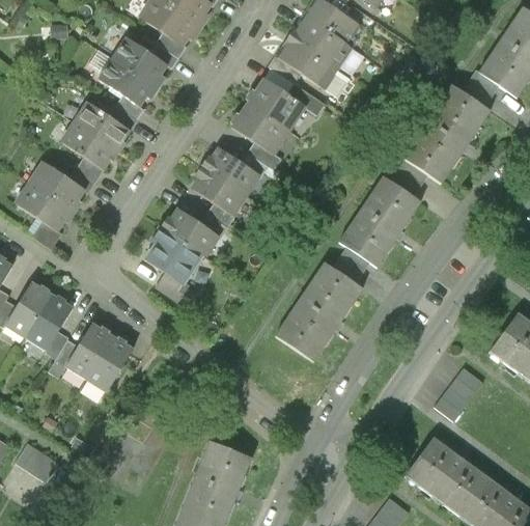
[(193,40),(201,28),(159,0),(145,0),(135,16),(161,32),(183,47),(189,38),(193,40)]
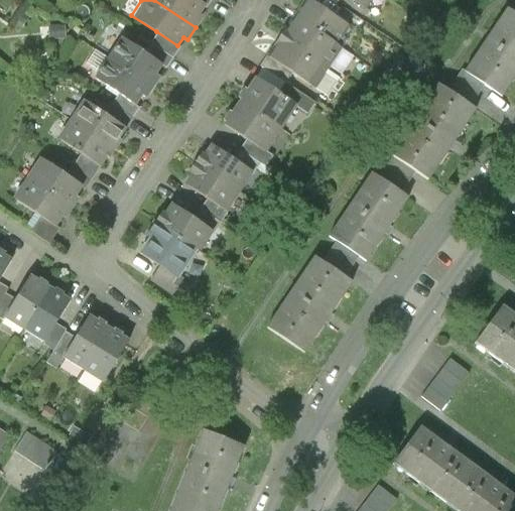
[(154,0),(196,27),(204,15),(200,12),(206,3),(201,0),(154,0)]
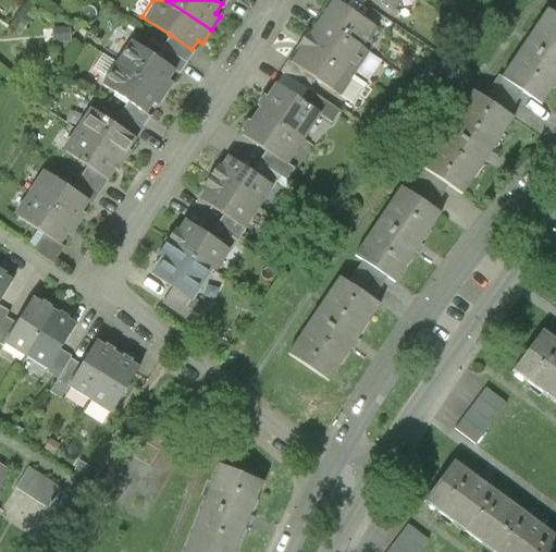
[(329,0),(318,16),(363,45),(378,23),(353,8),(341,0),(329,0)]
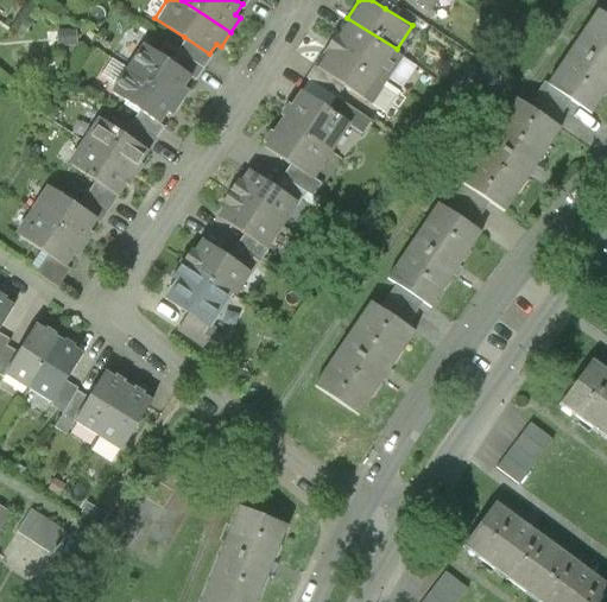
[(417,0),(431,10),(437,0),(417,0)]
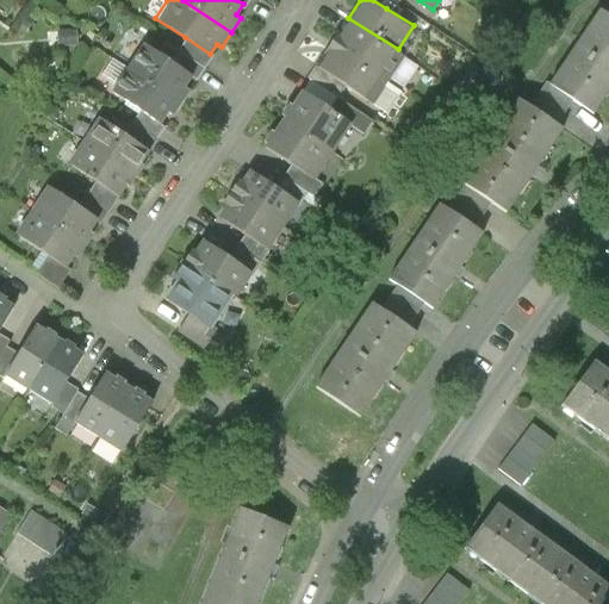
[(608,11),(601,6),(551,80),(572,94),(595,110),(608,89),(608,11)]
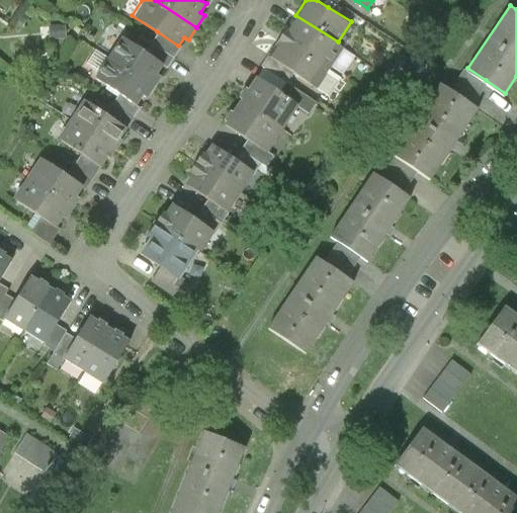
[(27,17),(20,12),(15,18),(22,23),(27,17)]
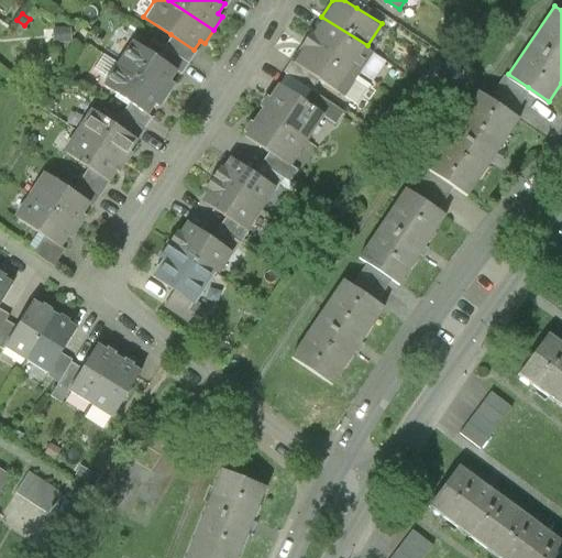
[(367,45),(321,17),(291,61),(317,78),(344,96),(356,77),(373,51),(367,45)]
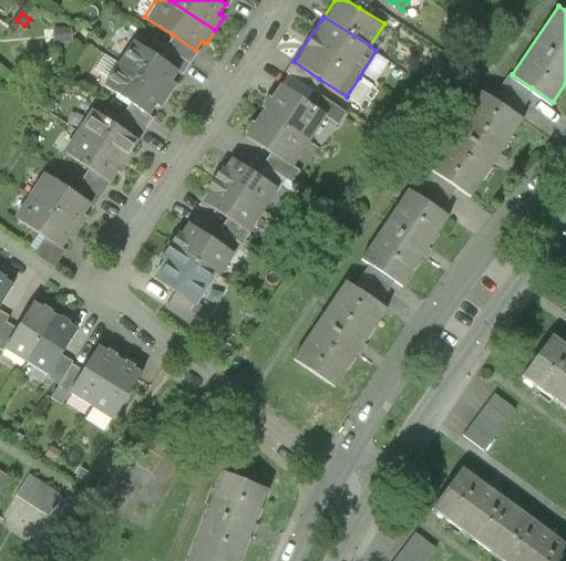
[(195,50),(172,34),(158,55),(178,69),(182,71),(195,50)]
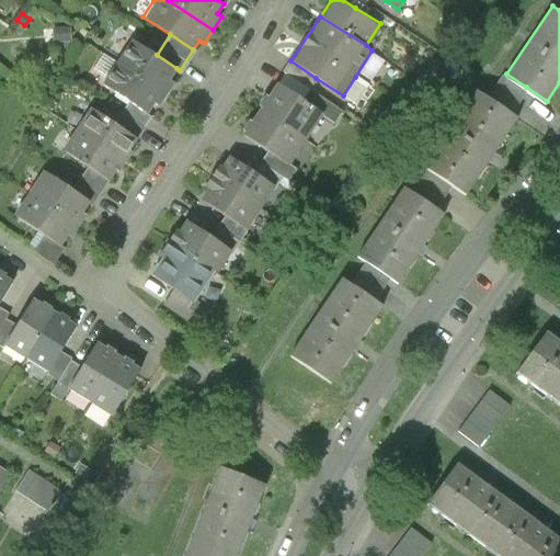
[(157,55),(132,38),(117,60),(167,93),(173,82),(169,79),(176,68),(157,55)]
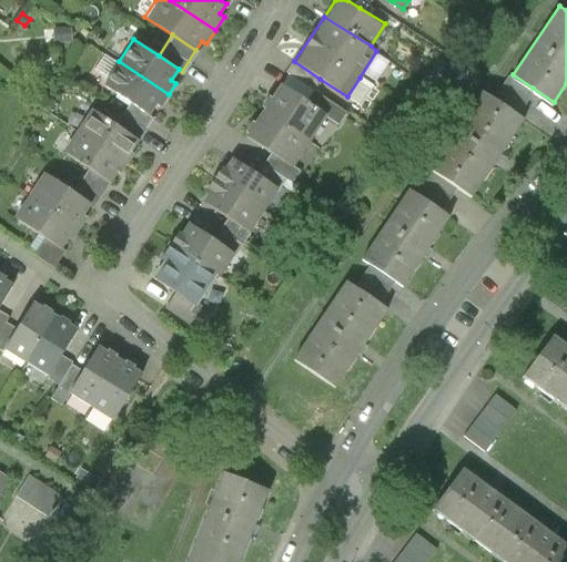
[(160,106),(169,94),(119,61),(102,85),(129,103),(148,115),(155,104),(160,106)]
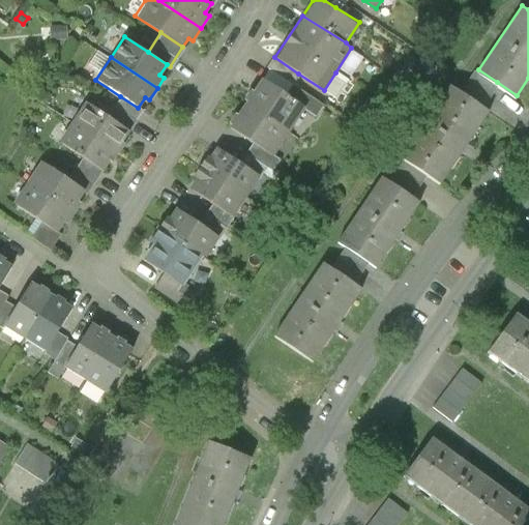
[(298,74),(274,57),(269,65),(293,82),(298,74)]
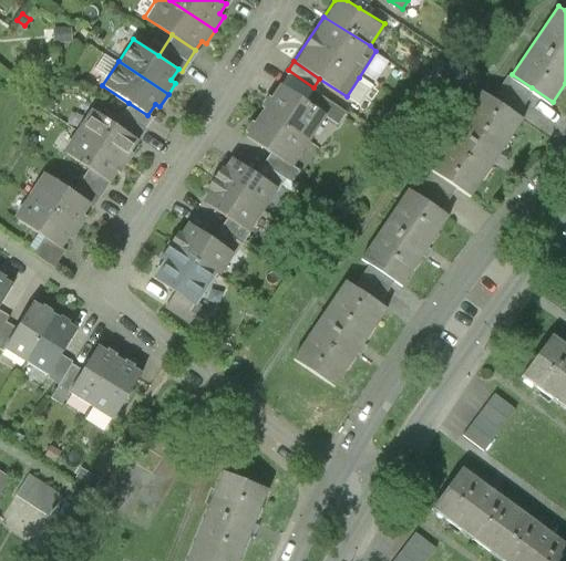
[(80,69),(71,63),(64,72),(73,78),(80,69)]
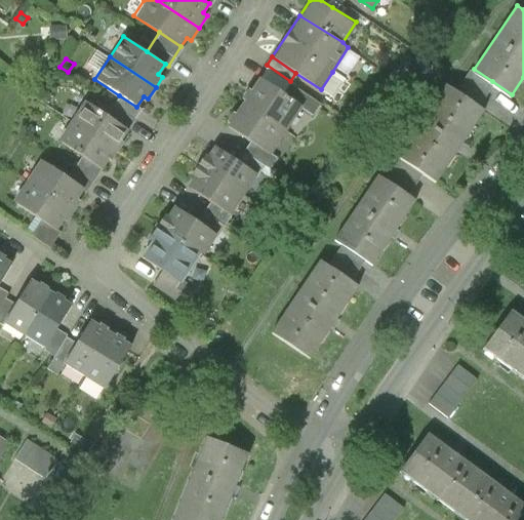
[(290,81),(267,65),(259,76),(282,91),(290,81)]
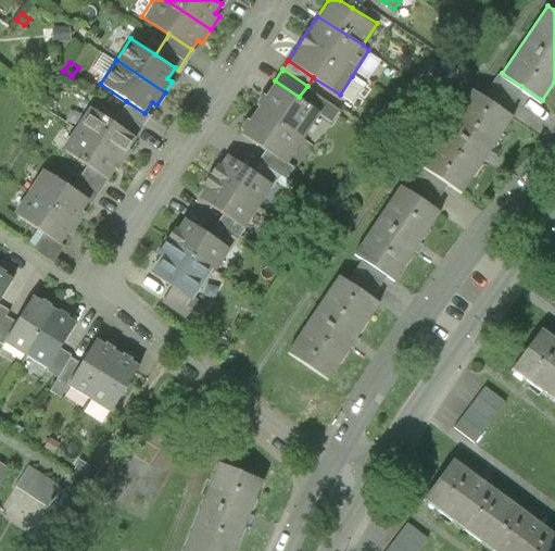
[(431,75),(420,69),(416,75),(426,83),(431,75)]
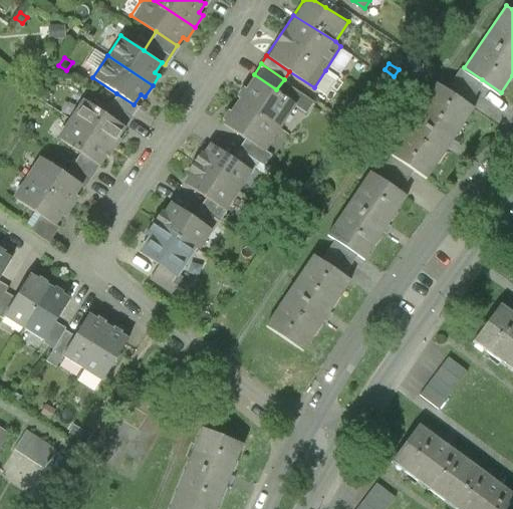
[(482,79),(464,67),(461,65),(446,87),(468,101),(482,79)]
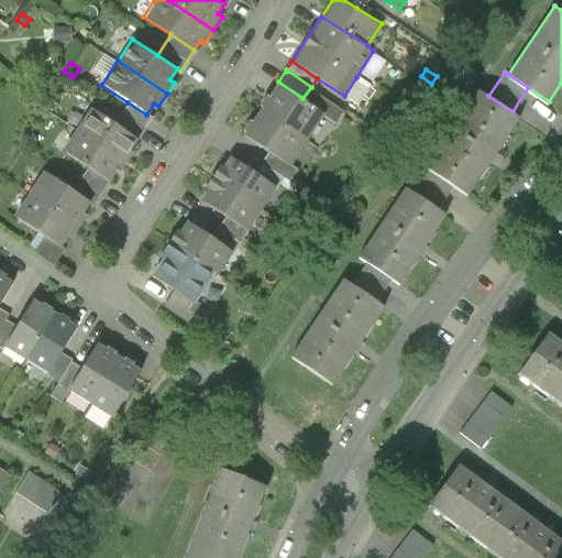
[(356,77),(344,96),(357,104),(368,86),(356,77)]
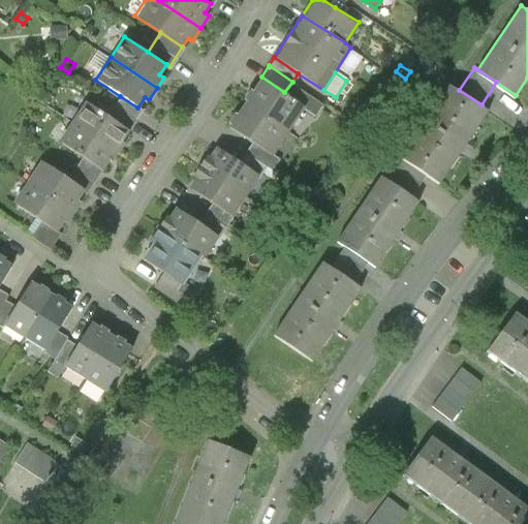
[(284,92),(261,76),(245,101),(289,129),(305,105),(284,92)]
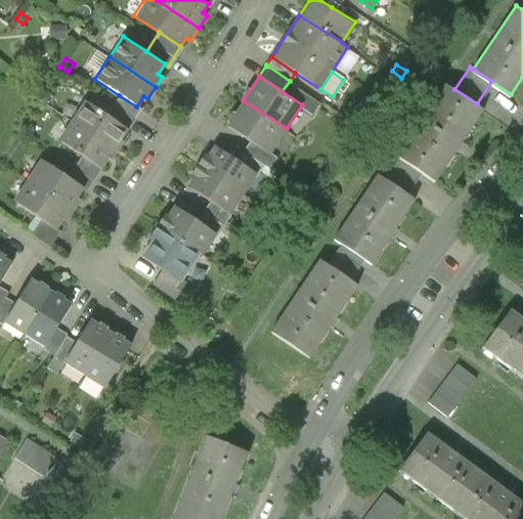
[(454,89),(444,83),(396,155),(398,157),(421,173),(435,181),(484,110),(477,103),(454,89)]
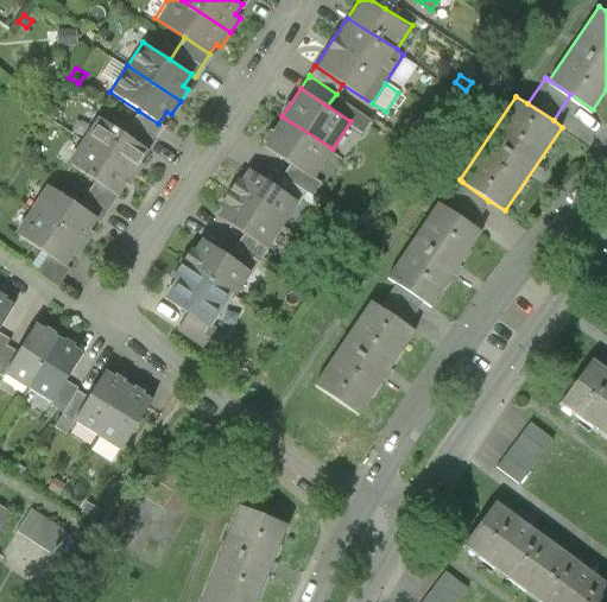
[(158,124),(138,111),(132,120),(157,137),(163,127),(158,124)]
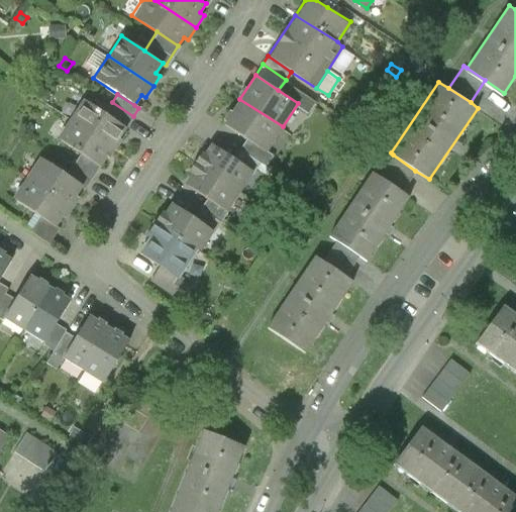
[(101,110),(82,98),(70,117),(116,147),(121,138),(117,135),(124,125),(101,110)]
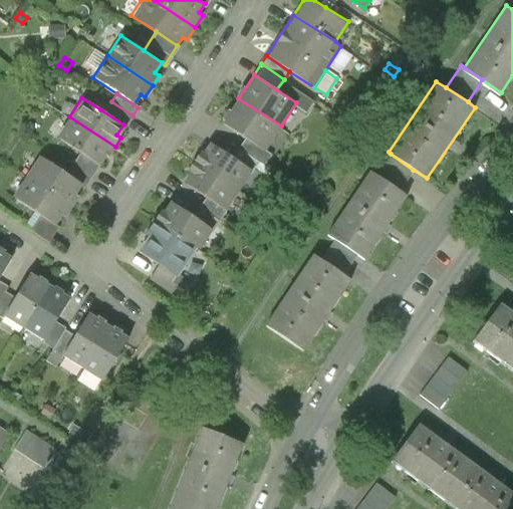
[(126,126),(133,115),(111,101),(106,98),(100,109),(123,124),(126,126)]
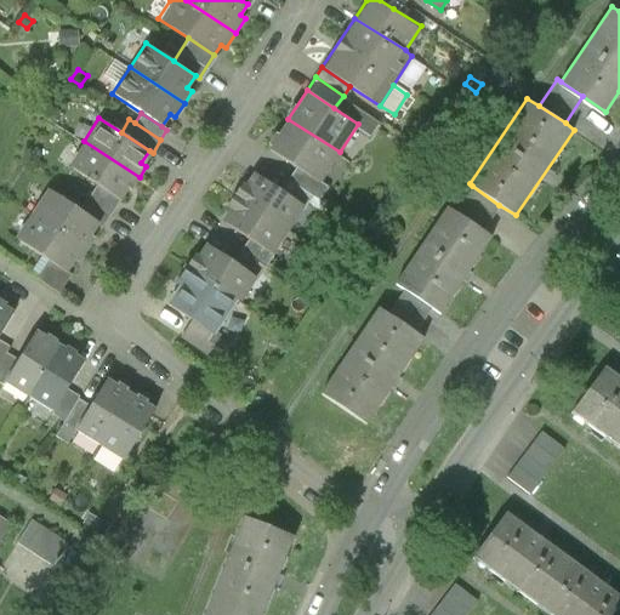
[(340,152),(288,119),(269,147),(297,166),(320,181),(340,152)]
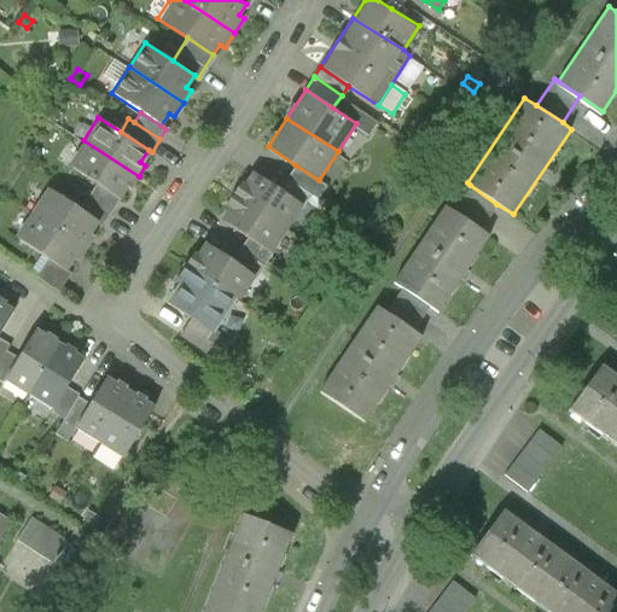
[(131,188),(139,176),(83,140),(68,164),(95,182),(118,197),(127,185),(131,188)]
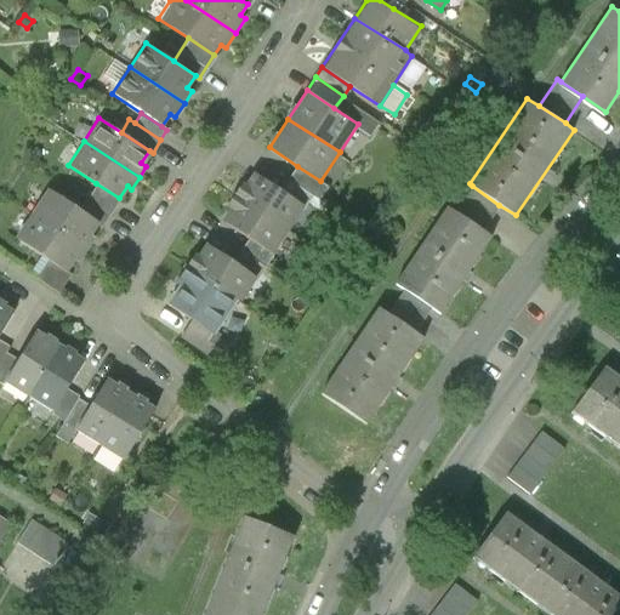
[(320,181),(297,166),(290,176),(314,192),(319,197),(326,186),(320,181)]
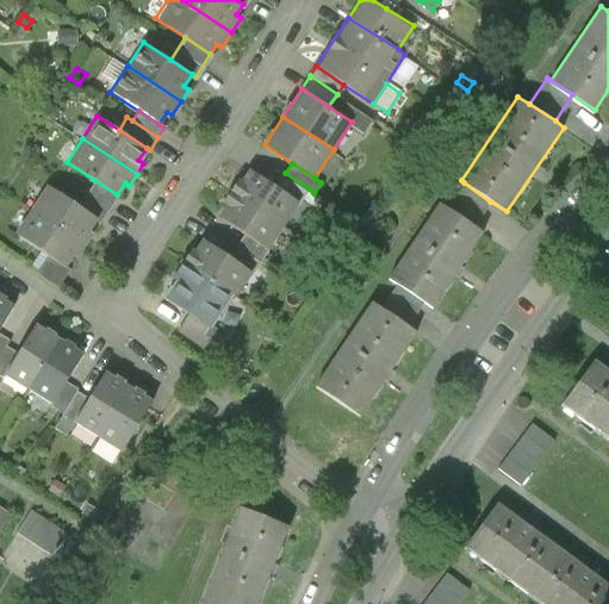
[(277,186),(249,167),(232,192),(283,226),(299,201),(277,186)]
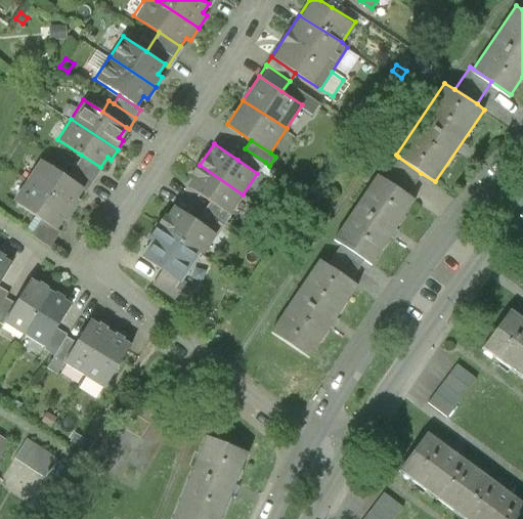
[(265,162),(245,148),(237,160),(257,173),(265,162)]
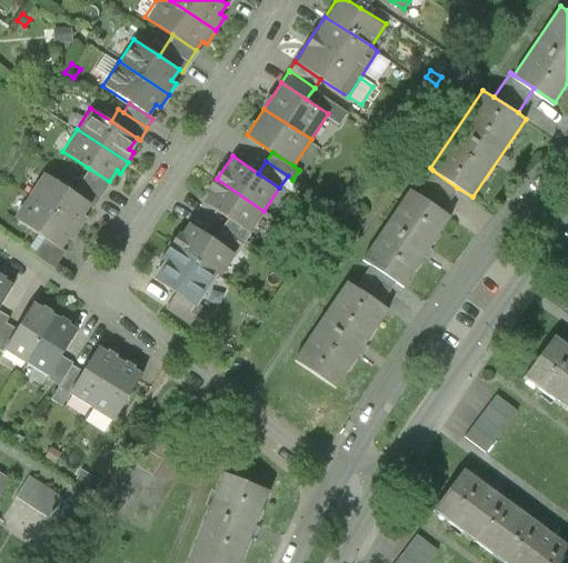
[(109,181),(88,168),(73,191),(90,201),(95,204),(109,181)]
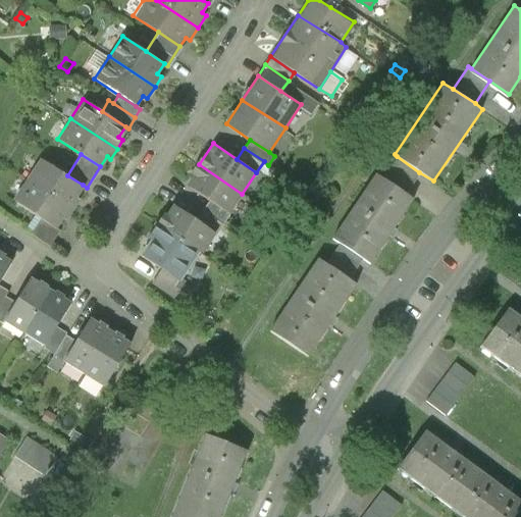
[(419,172),(397,156),(383,176),(406,192),(419,172)]
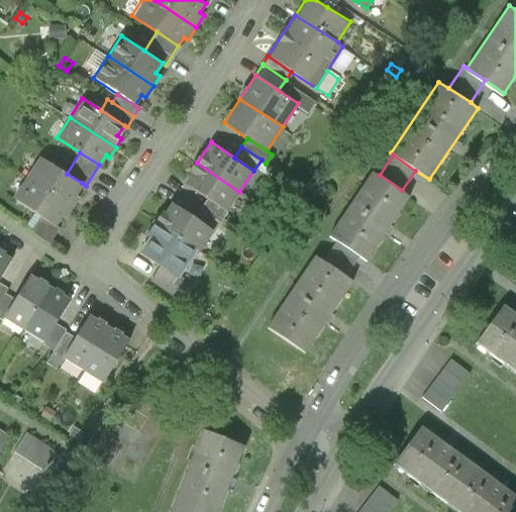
[(67,174),(39,156),(26,177),(73,206),(79,196),(76,194),(82,183),(67,174)]
